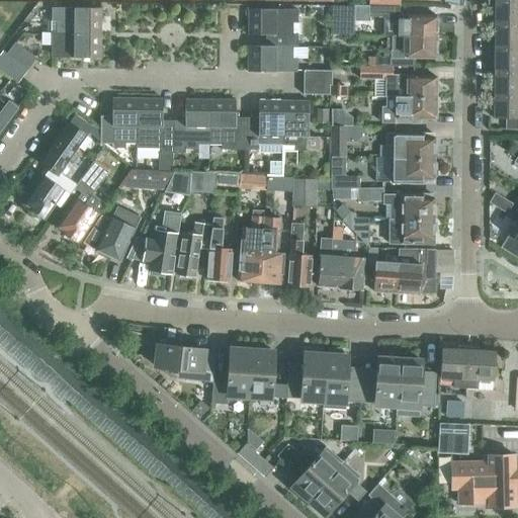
[(517,0),(494,0),(494,23),(517,23),(517,0)]
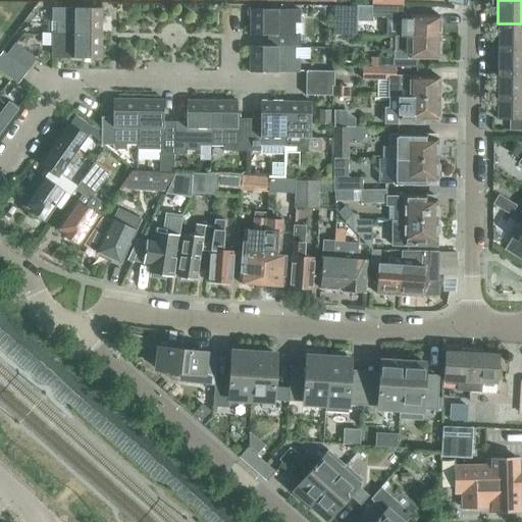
[(356,36),(357,6),(333,5),(332,36),(333,36),(340,36),(356,36)]
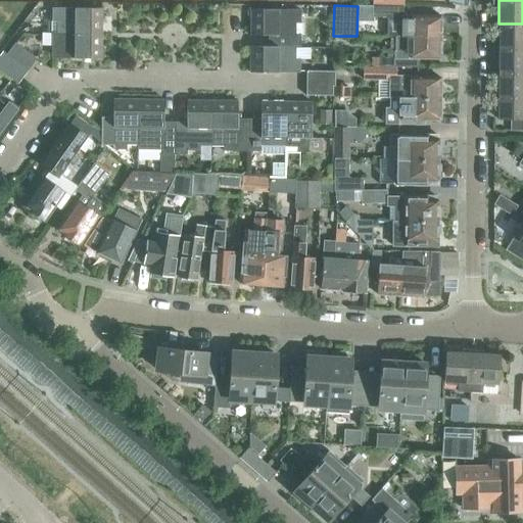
[(394,37),(394,38),(440,38),(440,17),(410,16),(410,15),(402,15),(402,6),(372,5),(372,16),(387,16),(387,37),(394,37)]
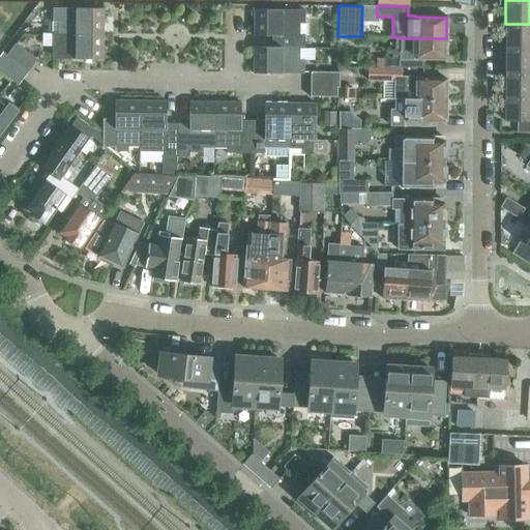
[(102,35),(102,9),(52,9),(51,24),(56,24),(55,34),(102,35)]
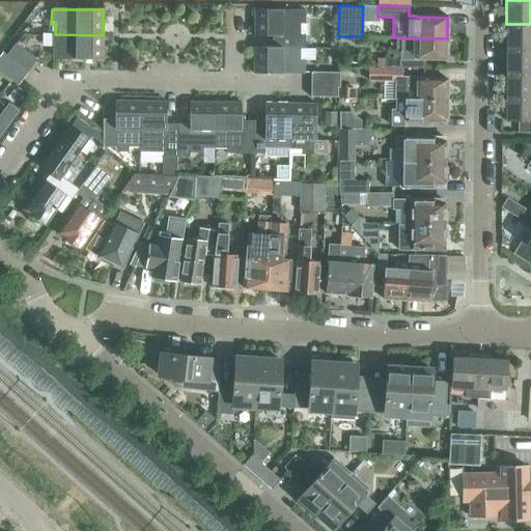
[(253,11),(253,37),(272,37),(271,44),(271,50),(272,51),(299,52),(304,52),(304,44),(304,37),(300,37),(300,26),(305,26),(305,12),(304,10),(253,9),(253,11)]
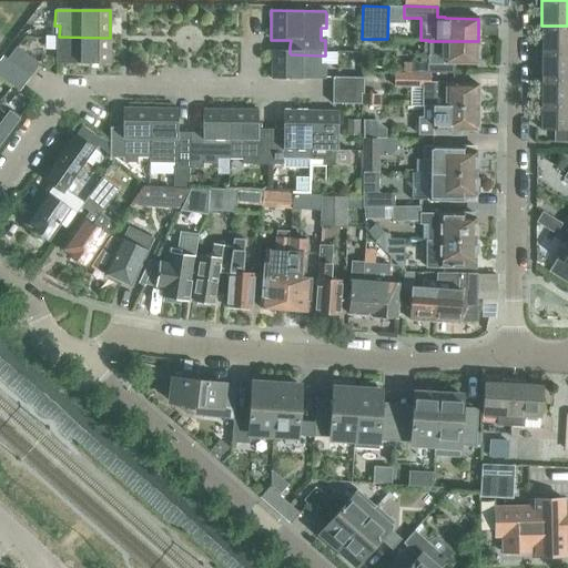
[(567,26),(541,26),(541,52),(567,52),(567,26)]
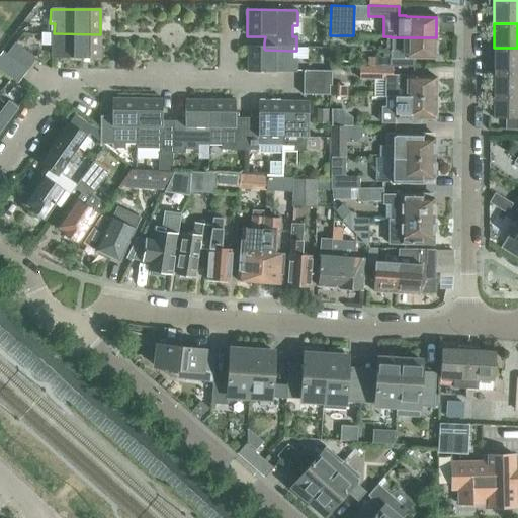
[(100,34),(54,33),(51,33),(50,59),(100,60),(100,34)]
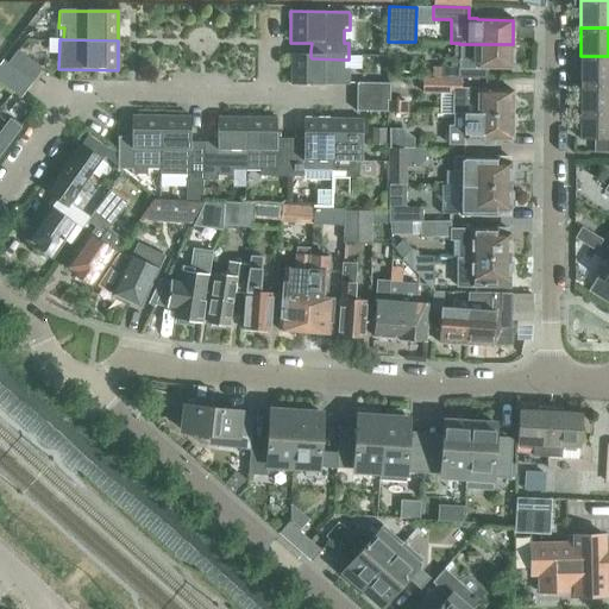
[(513,69),(513,44),(459,44),(459,61),(458,61),(458,67),(440,67),(440,68),(440,79),(459,79),(487,80),(487,69),(513,69)]
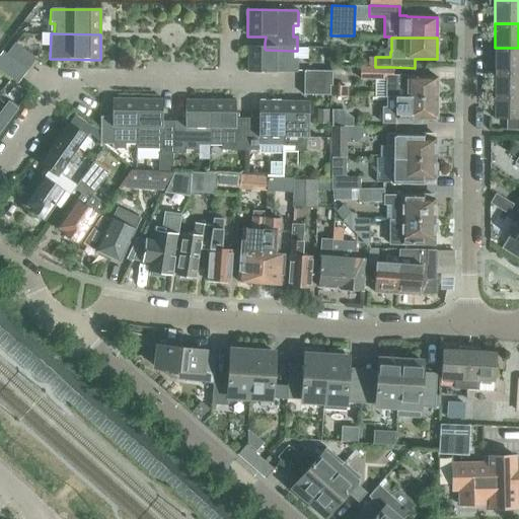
[(14,44),(5,55),(26,70),(34,59),(14,44)]
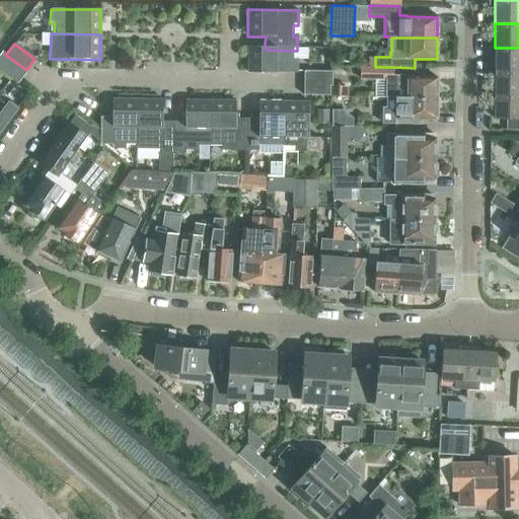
[(265,49),(246,48),(246,73),(283,74),(297,74),(297,61),(292,61),(292,51),(266,50),(265,49)]
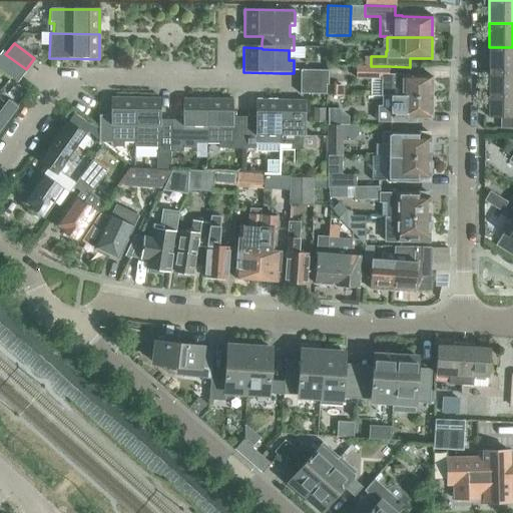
[(512,47),(489,47),(489,69),(512,69),(512,47)]
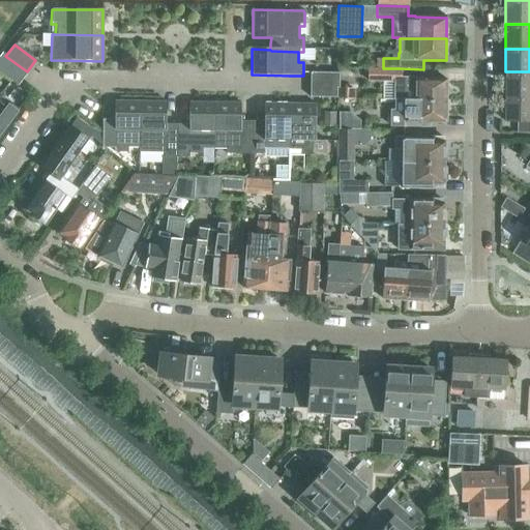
[(18,85),(27,71),(5,56),(2,54),(0,57),(0,72),(9,79),(18,85)]
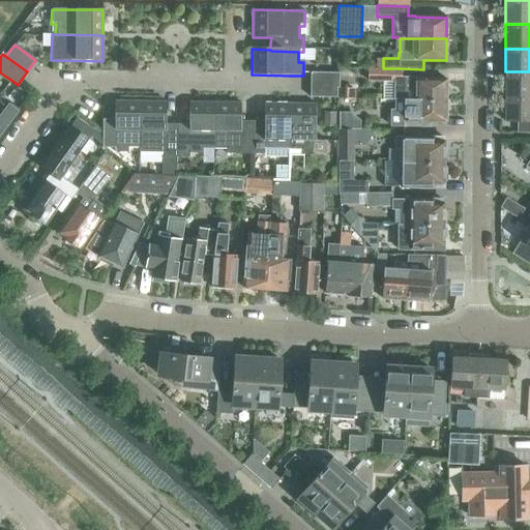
[(366,81),(382,82),(382,99),(392,99),(394,99),(394,100),(414,100),(445,100),(446,79),(422,79),(399,79),(400,68),(383,68),(375,68),(366,68),(366,81)]
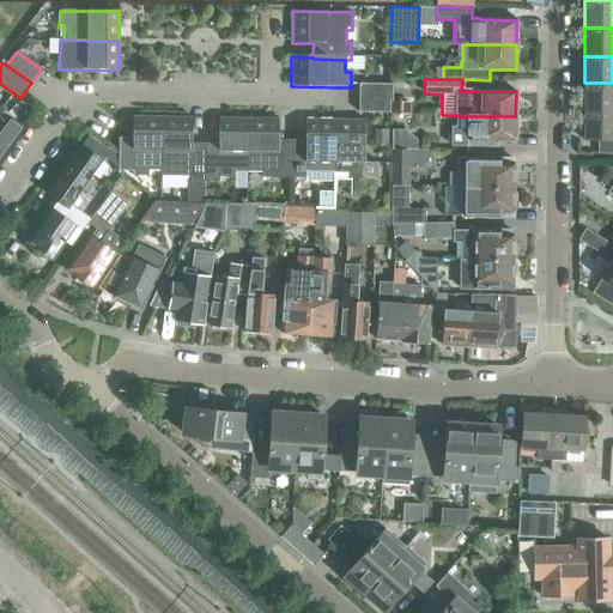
[(358,83),(357,99),(389,101),(390,101),(392,84),(358,83)]
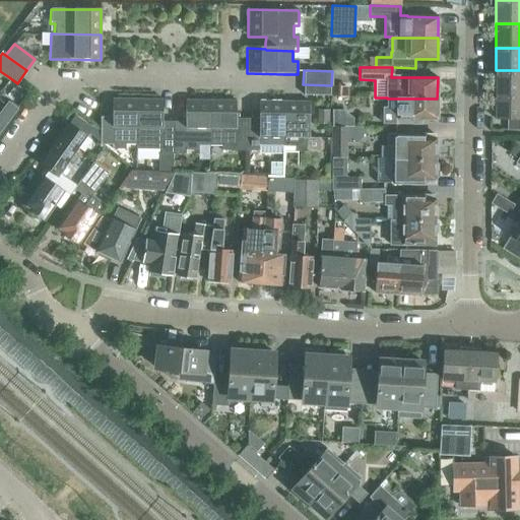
[(519,70),(496,70),(495,94),(519,94),(519,70)]
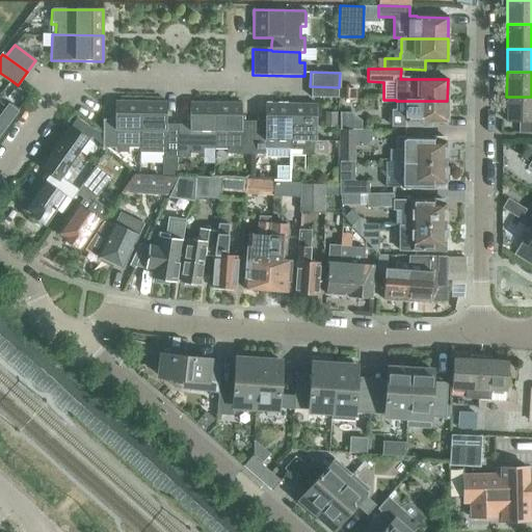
[(310,97),(337,98),(338,87),(310,86),(310,97)]
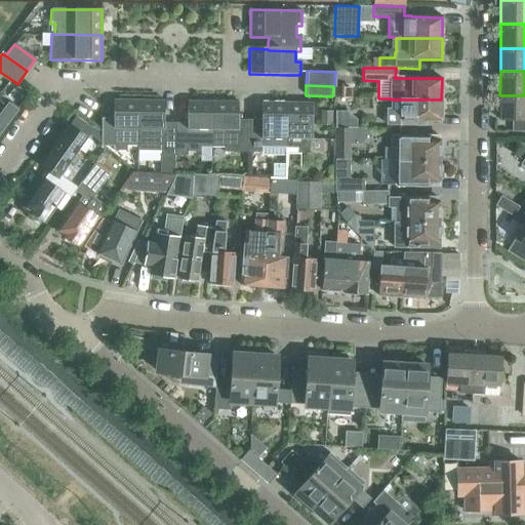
[(351,87),(335,87),(334,98),(351,98),(351,87)]
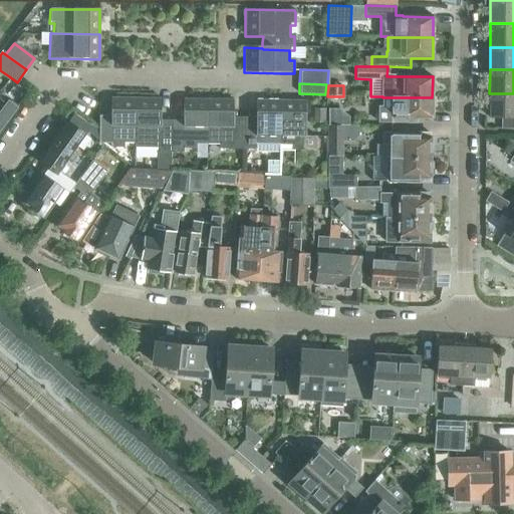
[(513,93),(489,93),(489,117),(501,117),(501,129),(513,129),(513,117),(513,93)]
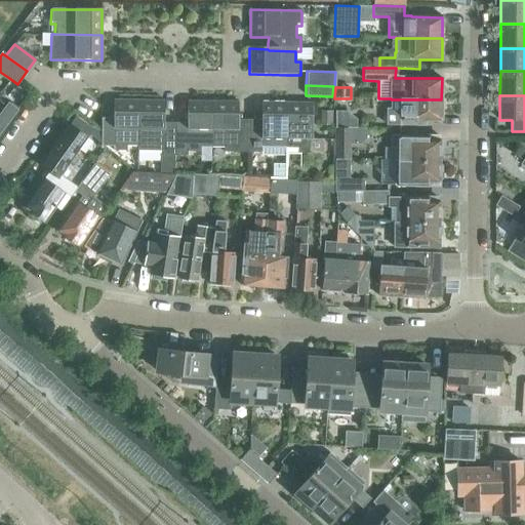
[(426,121),(441,121),(441,99),(410,99),(391,99),(391,108),(386,108),(386,124),(426,124),(426,121)]
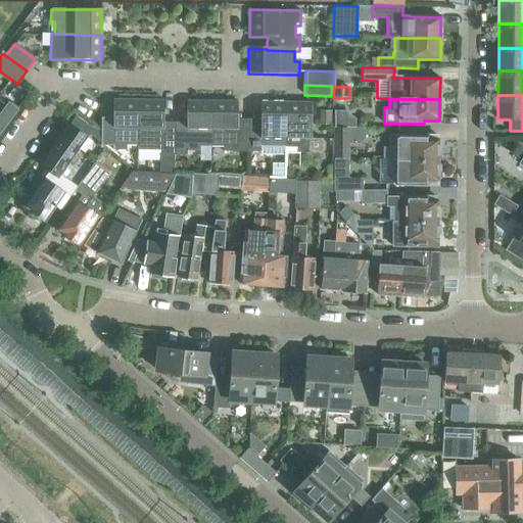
[(126,148),(137,148),(138,101),(112,100),(111,119),(100,119),(100,147),(112,147),(112,151),(126,151),(126,148)]
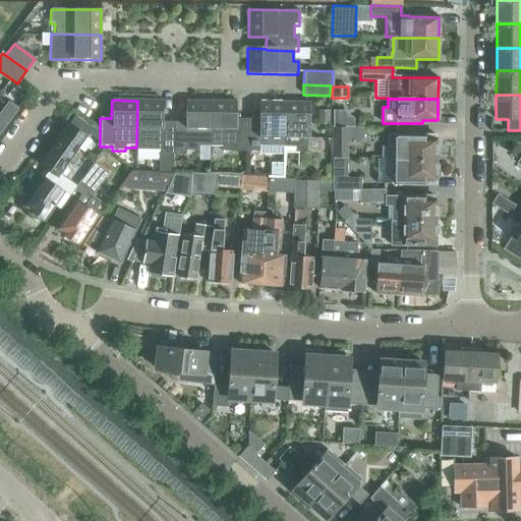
[(137,101),(136,148),(136,152),(162,152),(162,157),(173,157),(173,122),(162,122),(162,101),(137,101)]
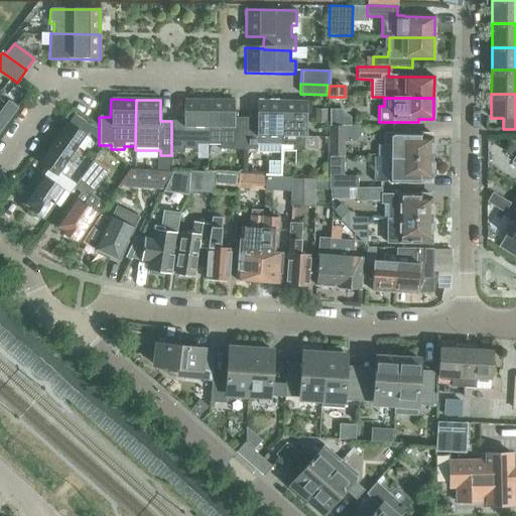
[(183,121),(171,121),(171,155),(183,155),(183,151),(198,151),(198,147),(208,147),(209,101),(183,100),(183,121)]
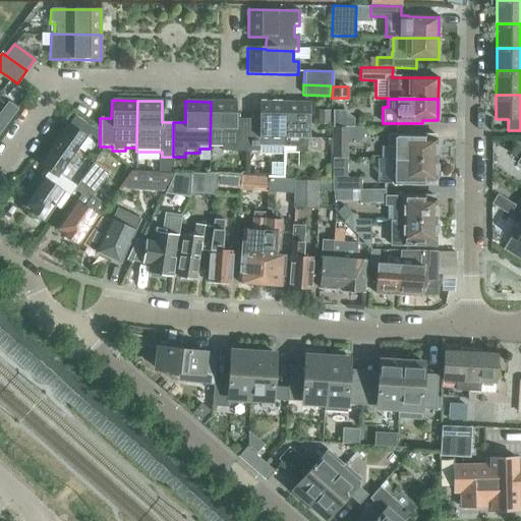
[(222,153),(246,153),(247,120),(235,120),(236,102),(211,102),(210,149),(222,149),(222,153)]
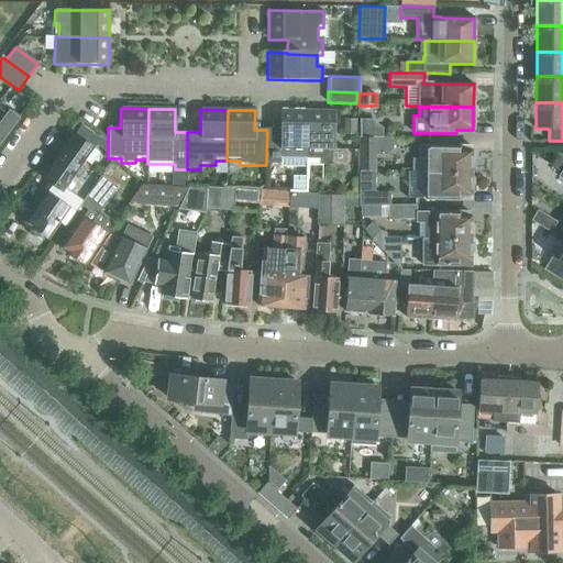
[(0,144),(3,140),(19,120),(7,111),(0,120),(0,144)]
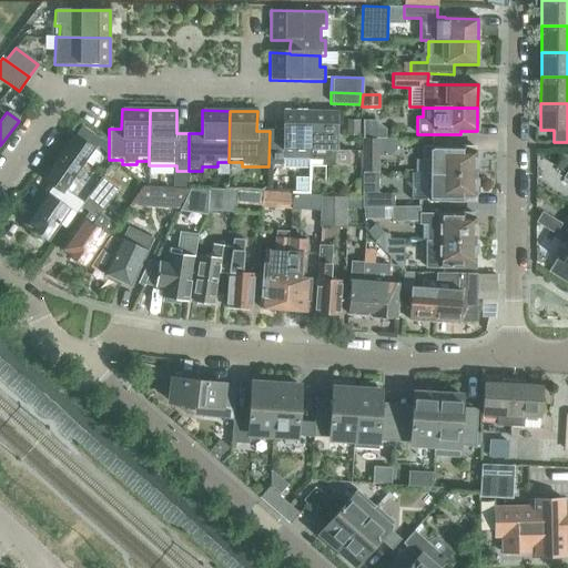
[(282,112),(282,131),(270,131),(269,166),(297,168),(297,163),(308,163),(310,113),(282,112)]
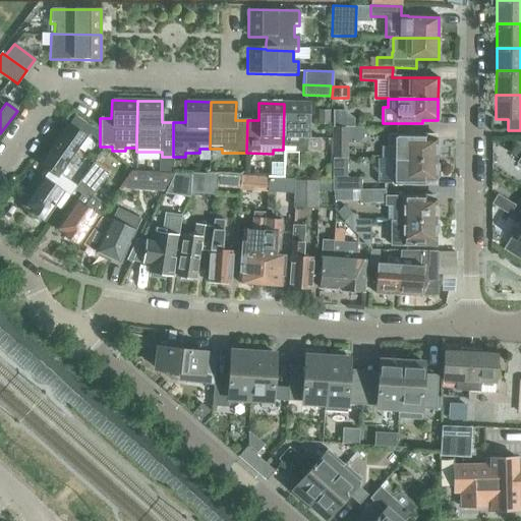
[(309,104),(284,104),(283,150),(295,150),(295,155),(308,155),(309,104)]
